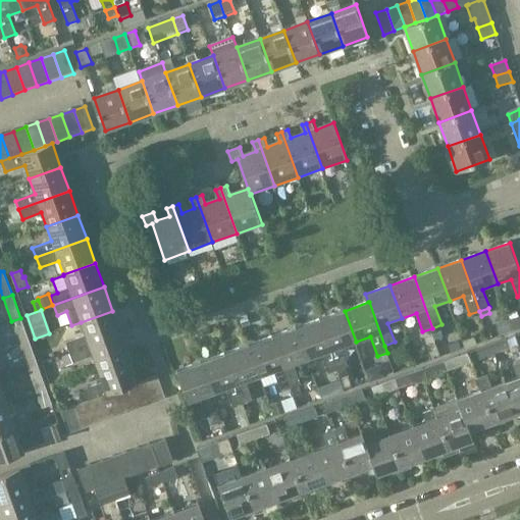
[(66,344),(70,353),(120,334),(112,311),(81,322),(86,336),(66,344)]
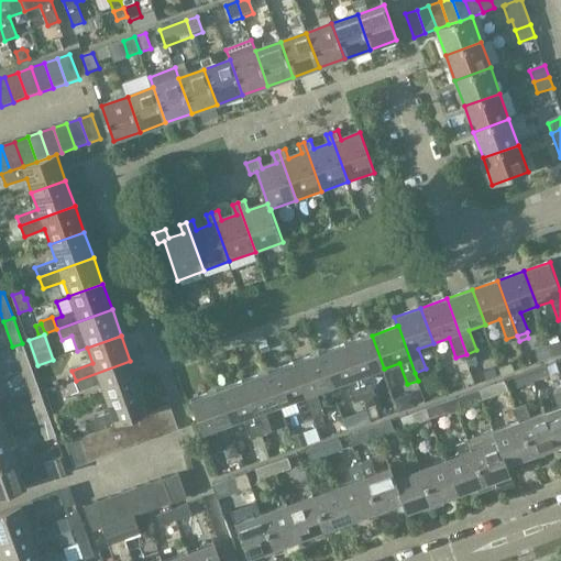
[(347,344),(365,399),(376,395),(369,374),(384,369),(372,336),(347,344)]
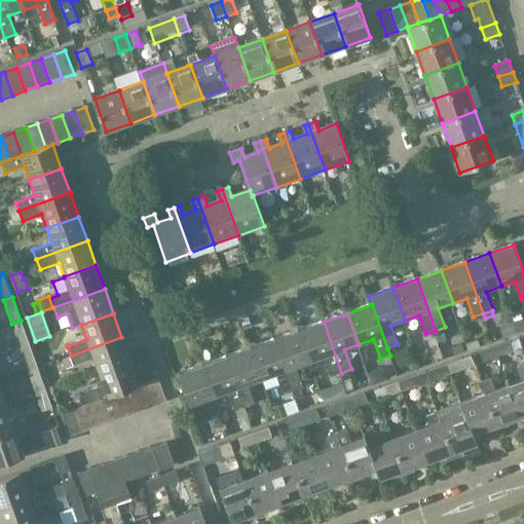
[(523,319),(514,322),(518,334),(523,332),(523,319)]
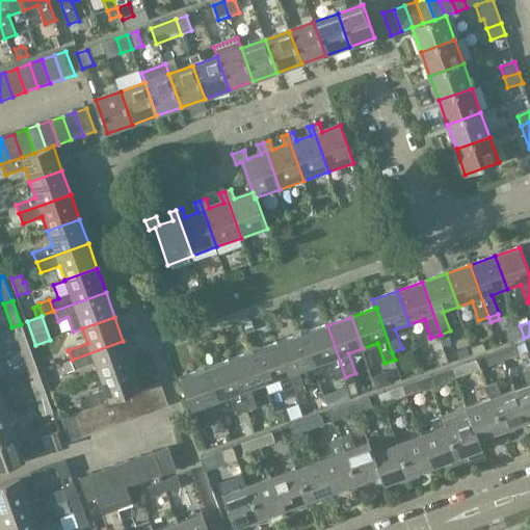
[(29,349),(21,324),(11,327),(21,352),(29,349)]
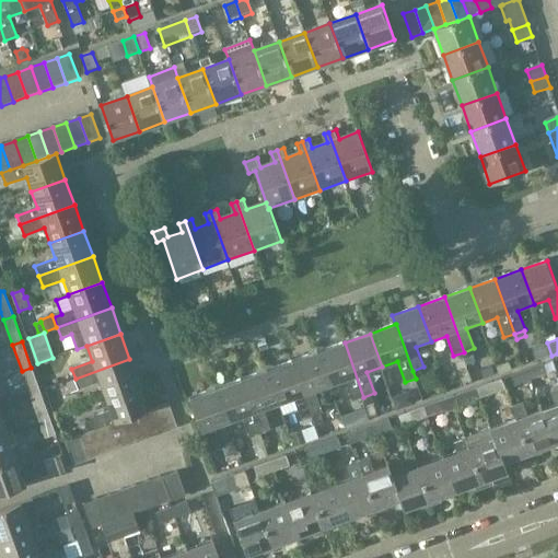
[(345,343),(318,351),(330,385),(345,380),(352,400),(363,397),(345,343)]
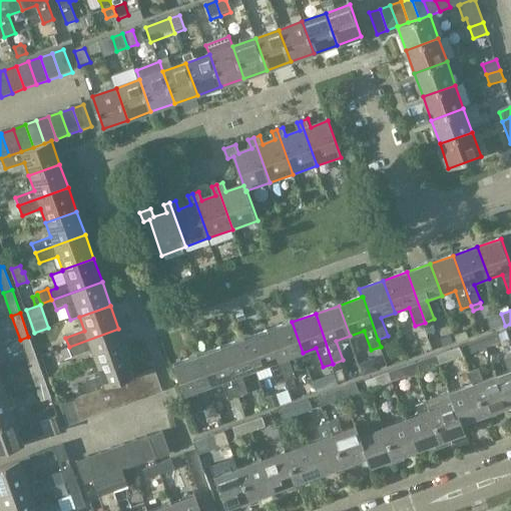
[(489,318),(493,330),(504,327),(505,326),(501,314),(489,318)]
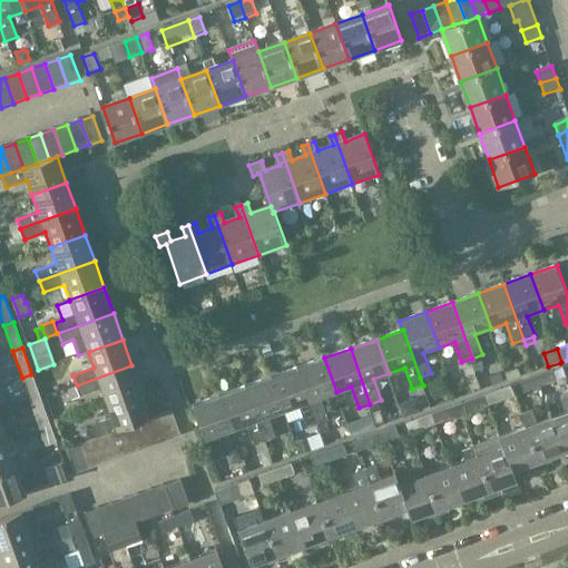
[(479,356),(472,359),(477,371),(483,369),(479,356)]
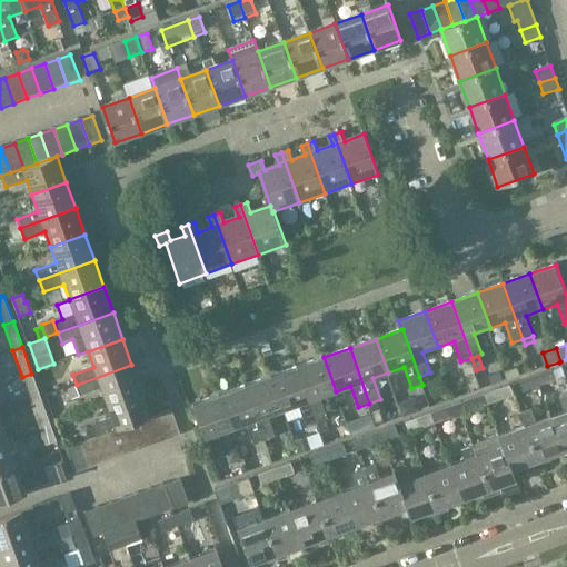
[(298,367),(318,423),(328,419),(320,397),(336,391),(324,357),(298,367)]
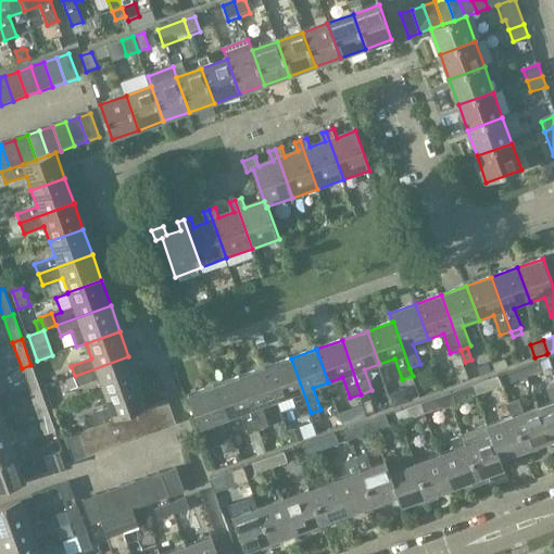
[(128,356),(75,376),(78,386),(99,379),(104,394),(138,382),(128,356)]
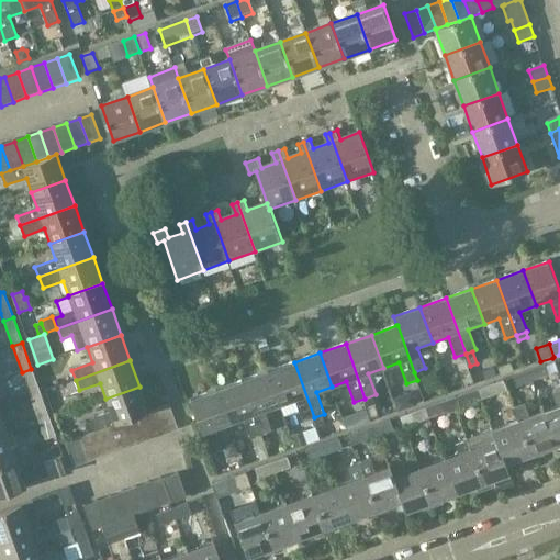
[(303,421),(314,417),(294,362),(268,371),(280,405),(295,400),(303,421)]
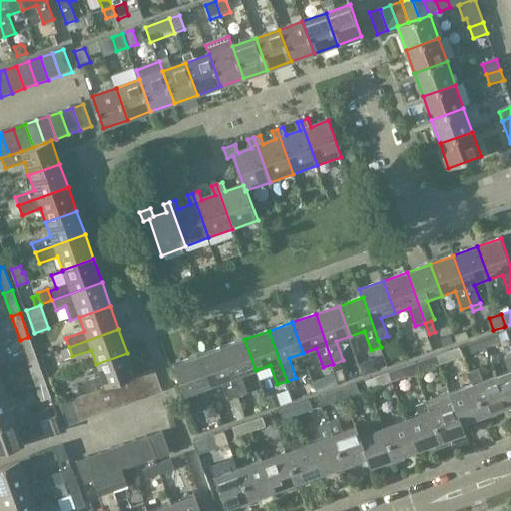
[(490,337),(482,339),(486,349),(500,343),(497,334),(490,337)]
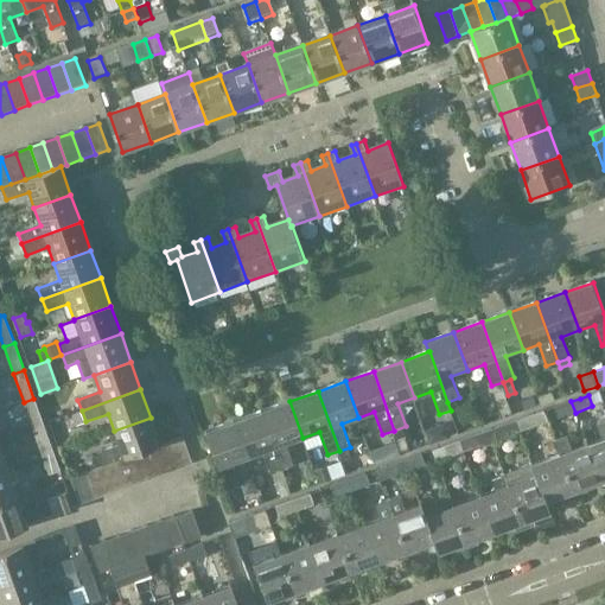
[(488,397),(473,403),(481,420),(495,414),(488,397)]
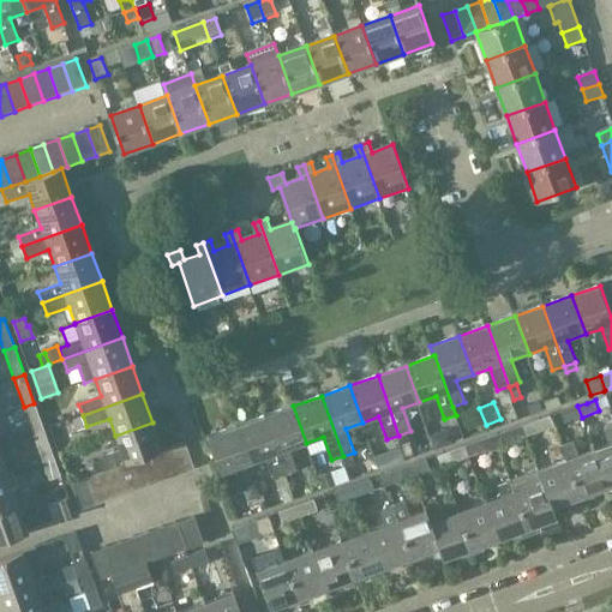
[(34,403),(24,407),(34,435),(45,431),(34,403)]
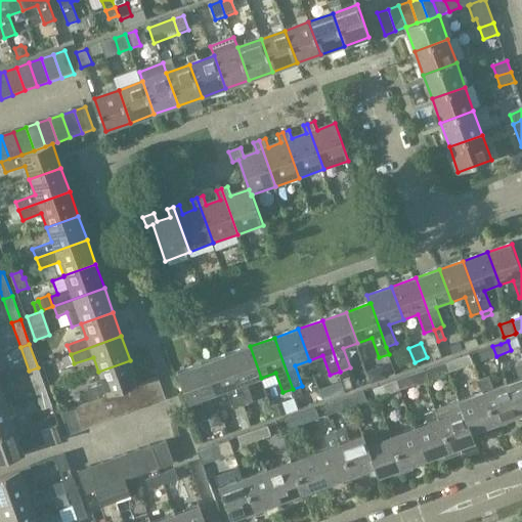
[(250,346),(226,354),(245,406),(255,402),(248,383),(261,378),(250,346)]
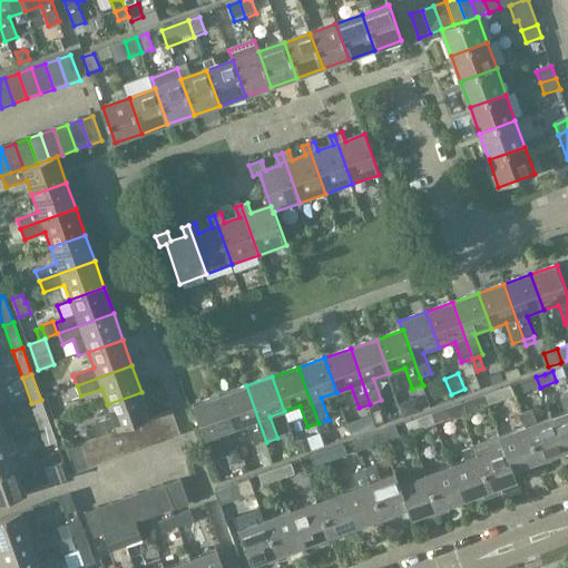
[(524,393),(540,388),(536,376),(520,383),(524,393)]
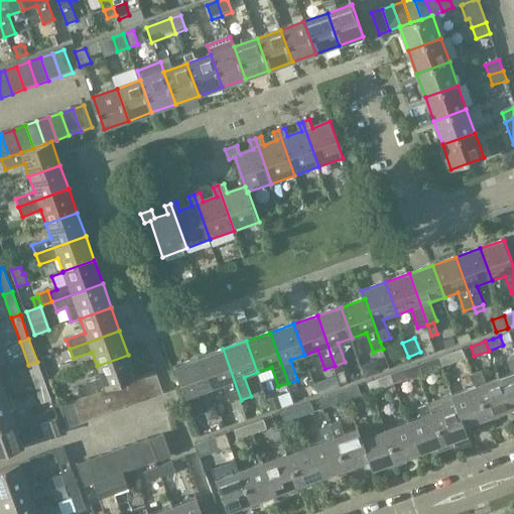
[(41,347),(43,363),(60,361),(58,345),(41,347)]
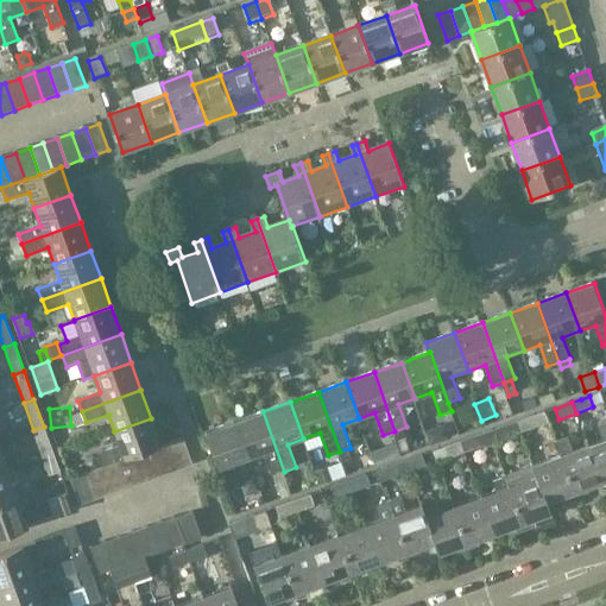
[(82,411),(74,415),(77,425),(86,422),(82,411)]
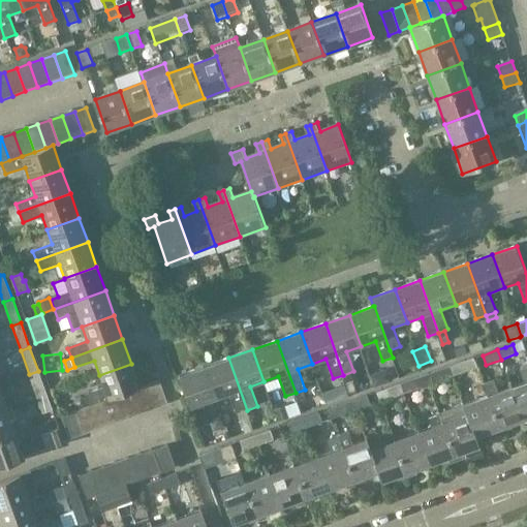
[(204,367),(215,399),(229,394),(237,413),(247,410),(228,358),(204,367)]
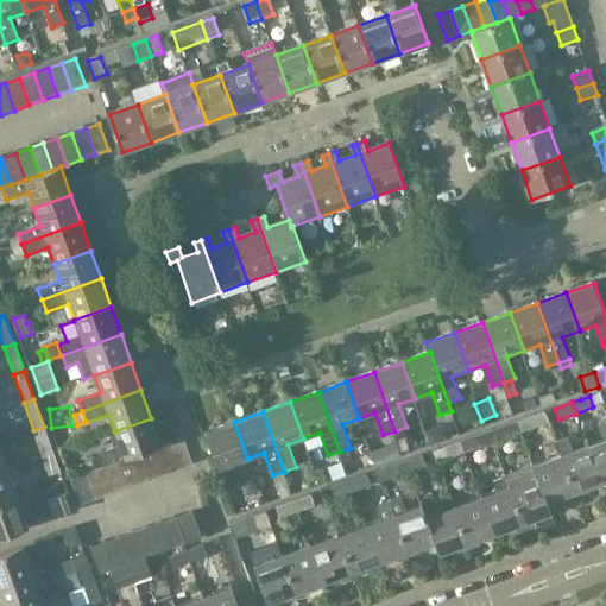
[(537,415),(517,422),(521,433),(548,423),(544,412),(537,415)]
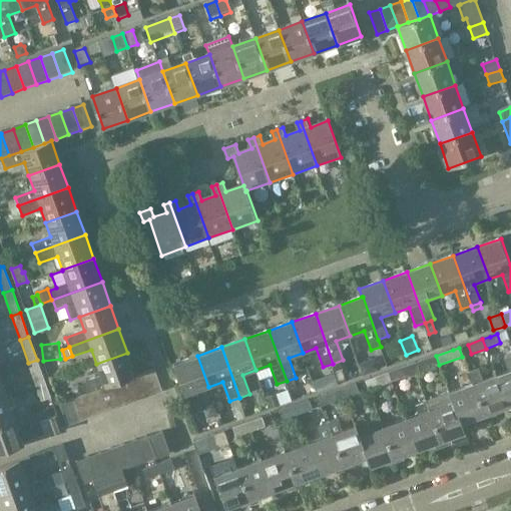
[(82,384),(86,394),(95,391),(107,386),(119,382),(131,378),(135,376),(127,353),(96,364),(101,378),(82,384)]
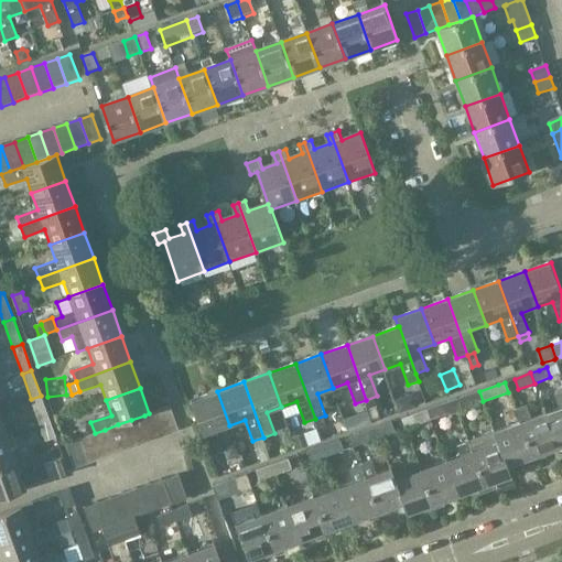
[(215,431),(229,425),(217,391),(191,400),(211,455),(223,452),(215,431)]
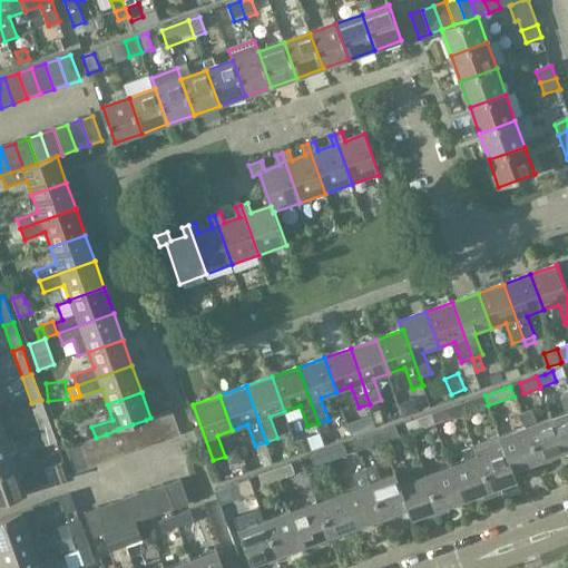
[(461,415),(488,405),(485,395),(458,405),(461,415)]
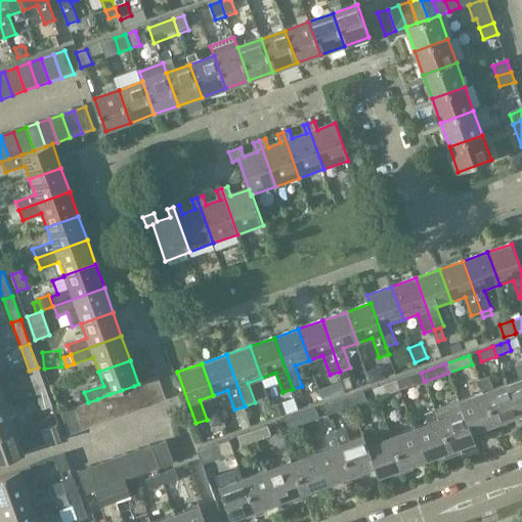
[(519,380),(507,384),(519,418),(521,417),(521,363),(515,366),(519,380)]
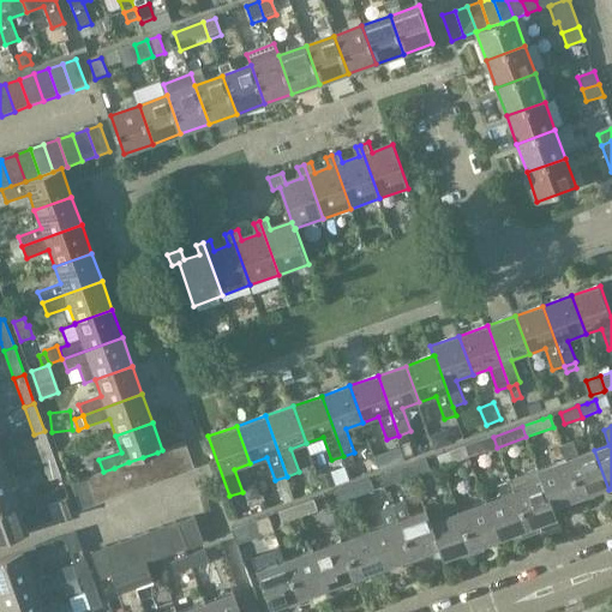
[(55,460),(45,431),(34,435),(43,463),(55,460)]
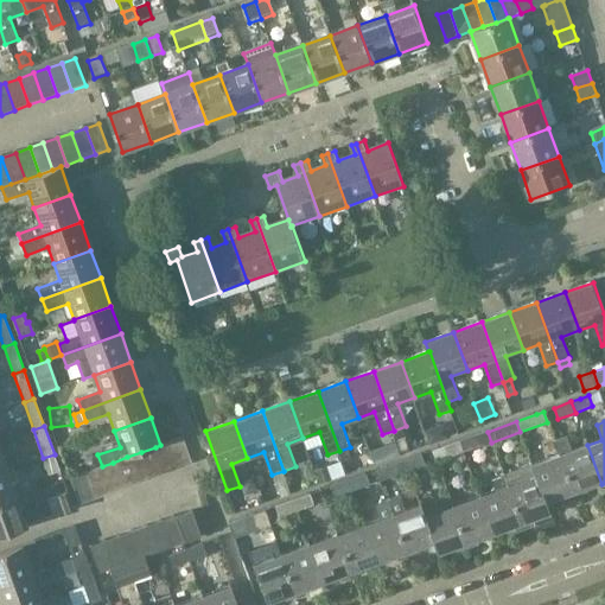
[(426,431),(431,446),(450,439),(445,428),(440,426),(426,431)]
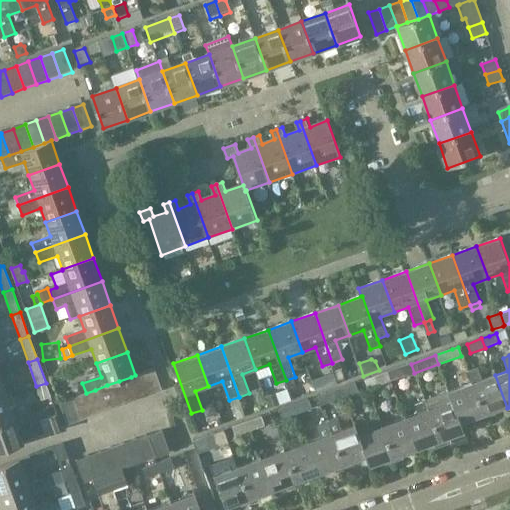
[(0,361),(0,372),(9,369),(6,360),(0,361)]
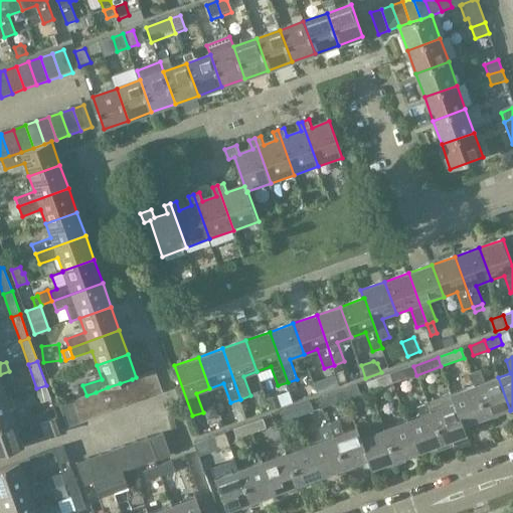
[(342,362),(335,365),(337,373),(345,370),(342,362)]
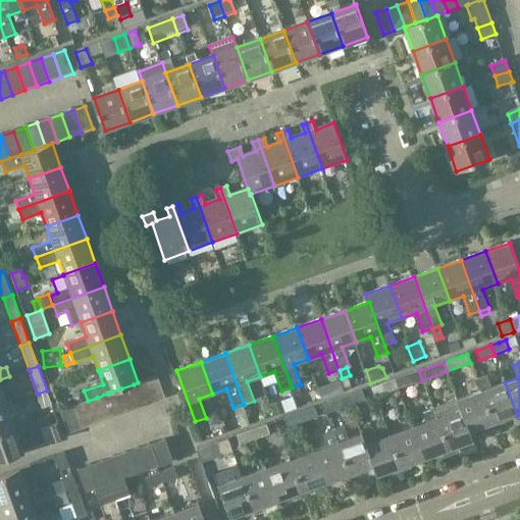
[(422,380),(419,371),(396,379),(399,388),(422,380)]
